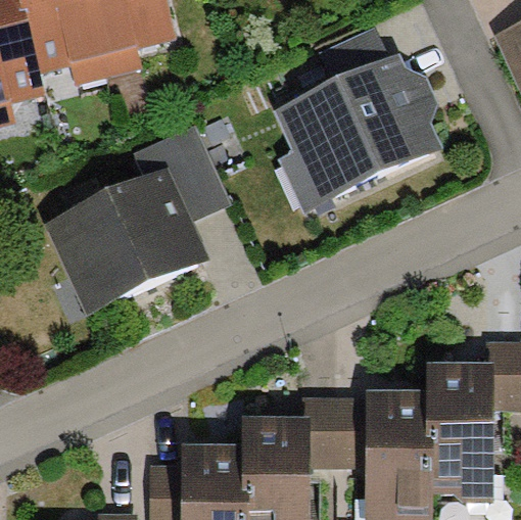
[(0,125),(15,121),(11,102),(45,93),(40,73),(26,14),(20,16),(16,0),(0,0),(0,125)]
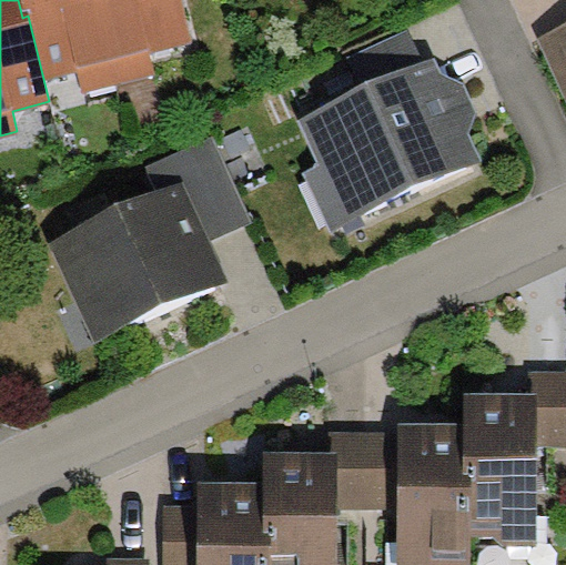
[(118,81),(97,0),(18,0),(22,18),(28,16),(43,79),(77,70),(82,91),(118,81)]
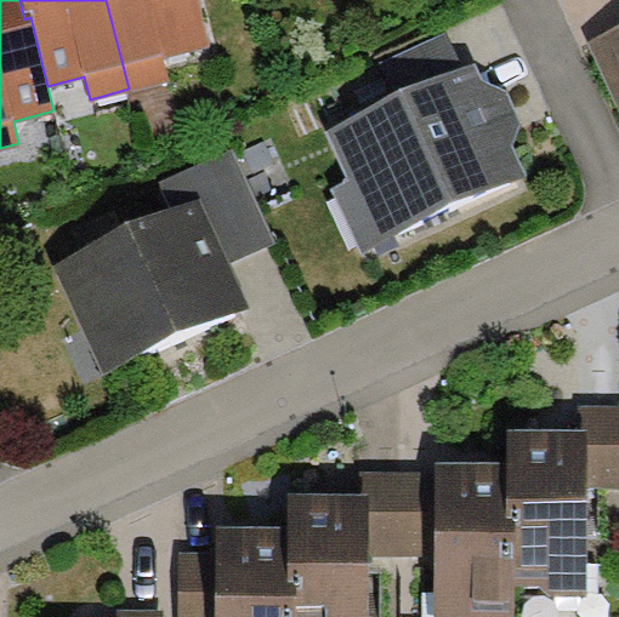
[(106,0),(129,89),(166,80),(160,58),(209,45),(197,0),(106,0)]
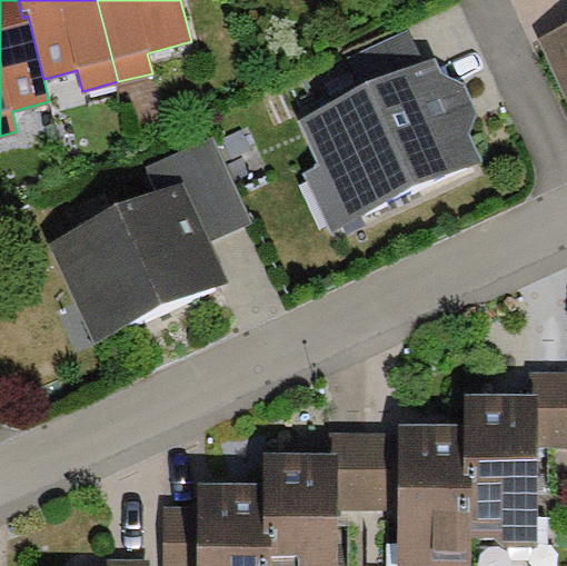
[(566,23),(537,38),(566,101),(566,23)]
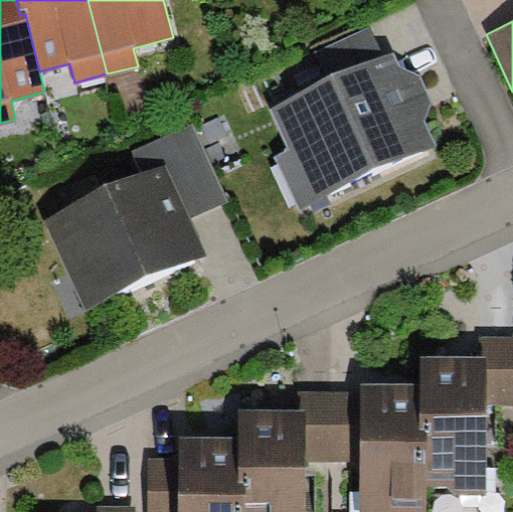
[(315,51),(330,82),(383,56),(368,25),(315,51)]
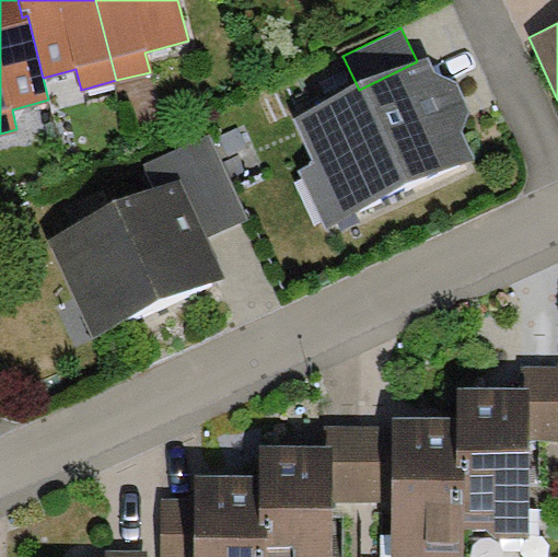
[(474,158),(461,130),(471,111),(457,81),(436,73),(428,57),(417,61),(359,90),(292,118),(312,161),(295,167),(323,227),(474,158)]
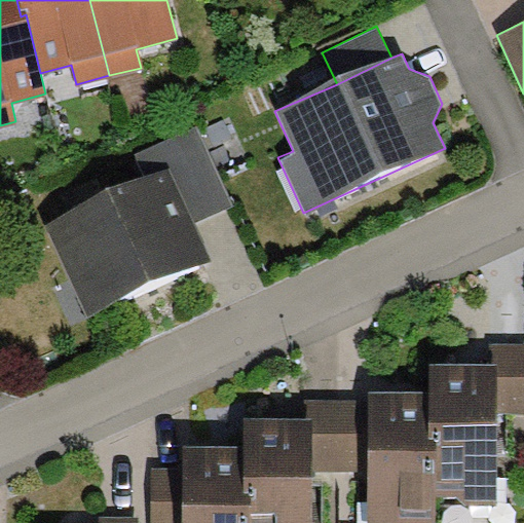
[(133,153),(144,179),(170,167),(193,221),(231,203),(197,125),(133,153)]
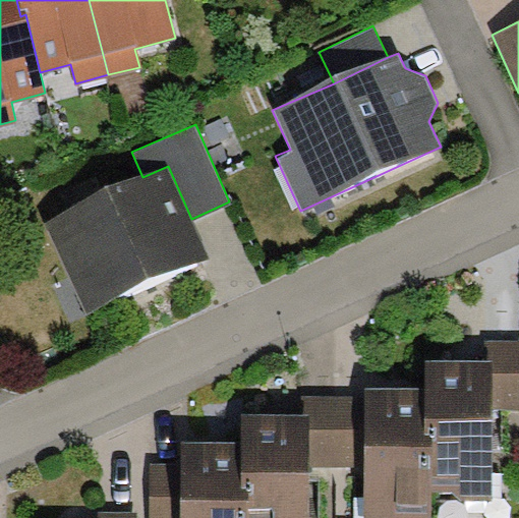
[(43,220),(82,312),(209,259),(191,219),(168,166),(142,177),(43,220)]
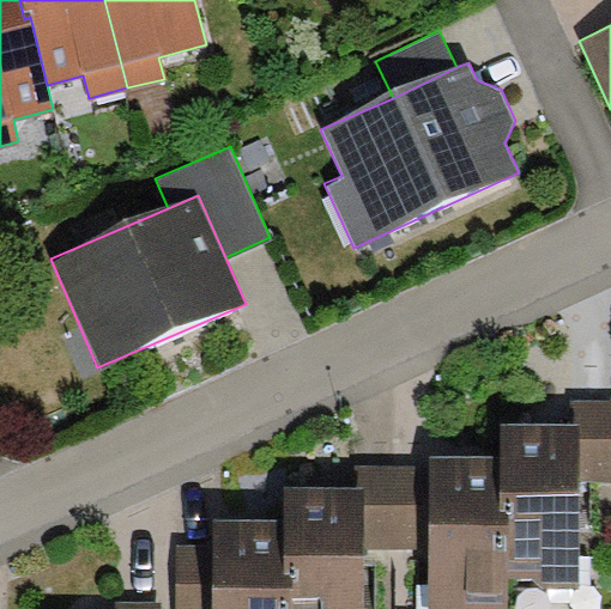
[(610,399),(569,399),(569,426),(579,426),(578,483),(610,483),(610,399)]
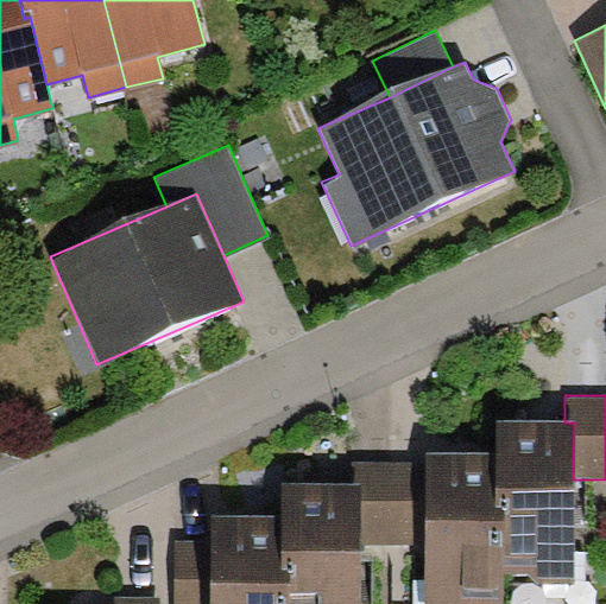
[(494,423),(494,455),(494,520),(503,520),(503,576),(532,576),(534,583),(573,584),(573,479),(574,423),(565,423),(494,423)]
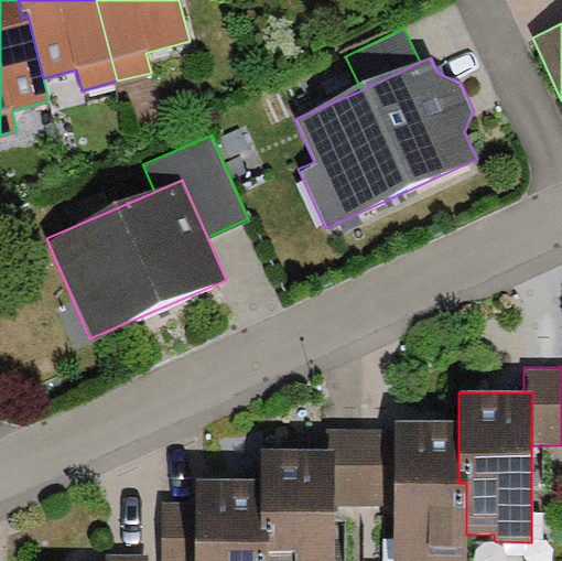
[(458,422),(395,422),(393,428),(395,504),(393,560),(466,560),(466,535),(466,483),(458,483),(458,422)]
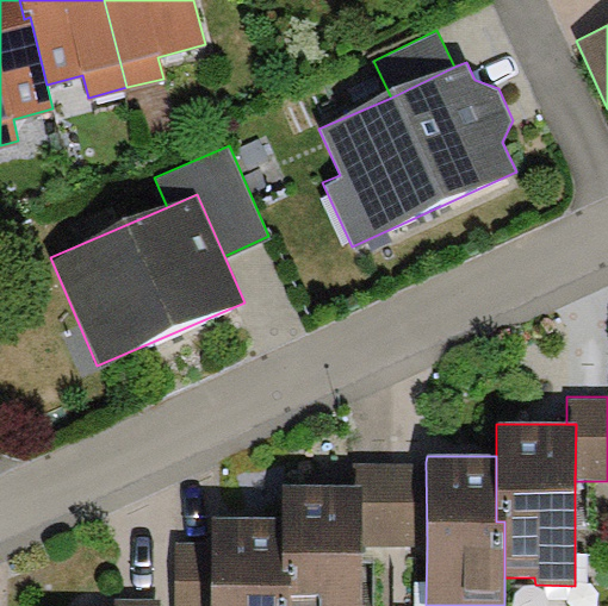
[(353,462),(353,487),(360,487),(360,544),(427,544),(426,462),(353,462)]
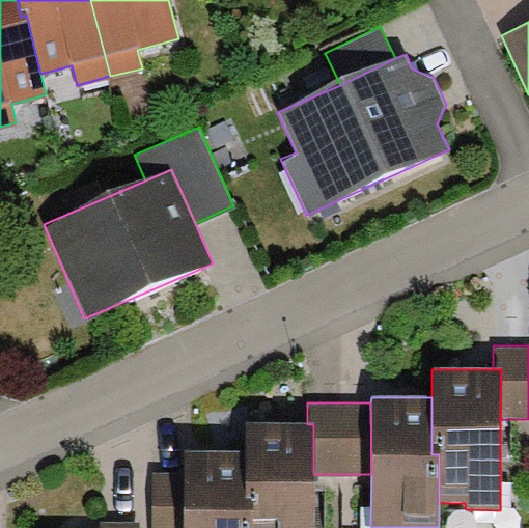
[(245,424),(245,452),(245,505),(253,505),(252,527),(312,527),(313,474),(313,424),(307,424),(245,424)]
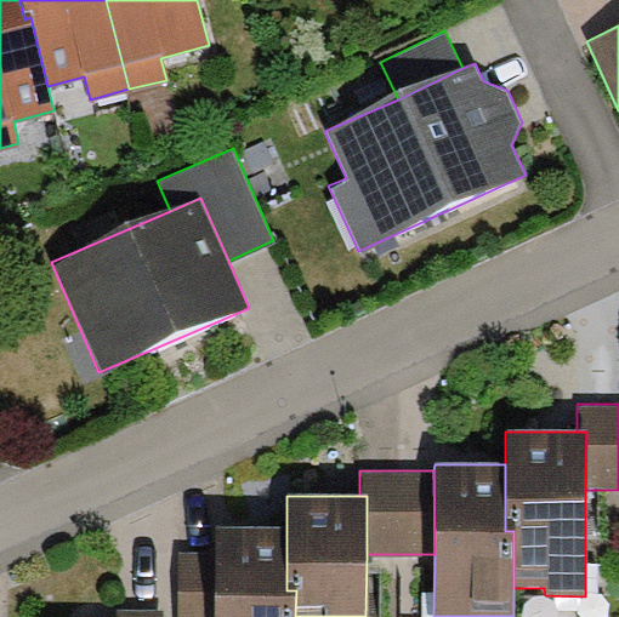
[(287,529),(215,529),(214,553),(214,616),(295,616),(296,590),(287,590),(287,529)]
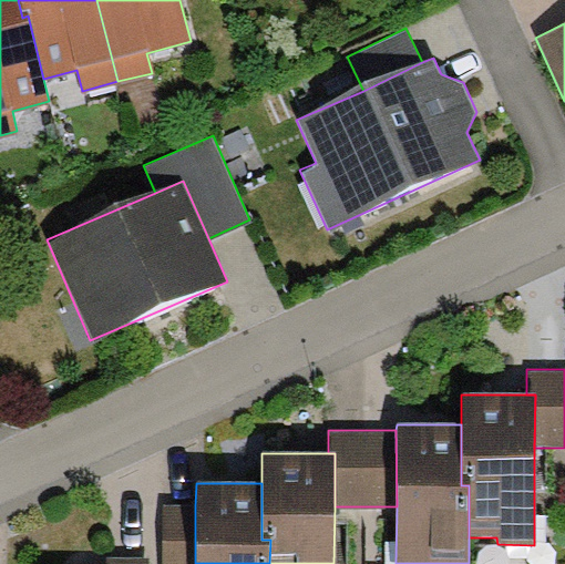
[(195,563),(195,505),(163,505),(162,563),(195,563)]
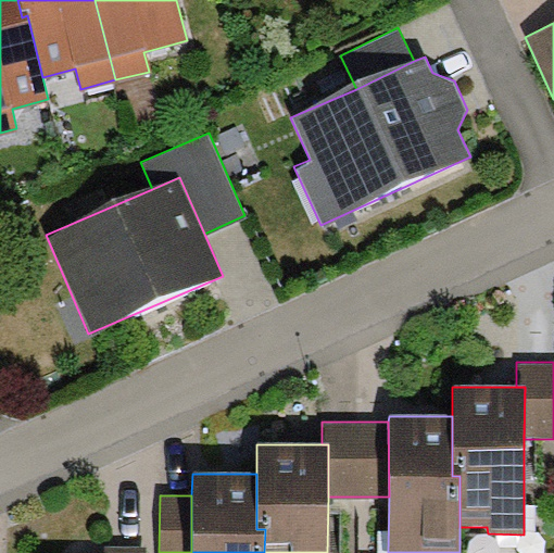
All buildings are outlined.
